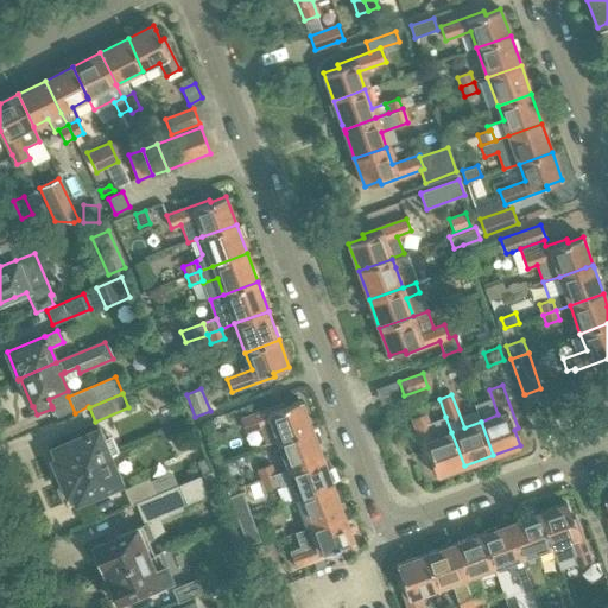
[(277,441),(311,428),(302,401),(286,406),(285,403),(241,419),(246,432),(260,428),(266,444),(277,441)]
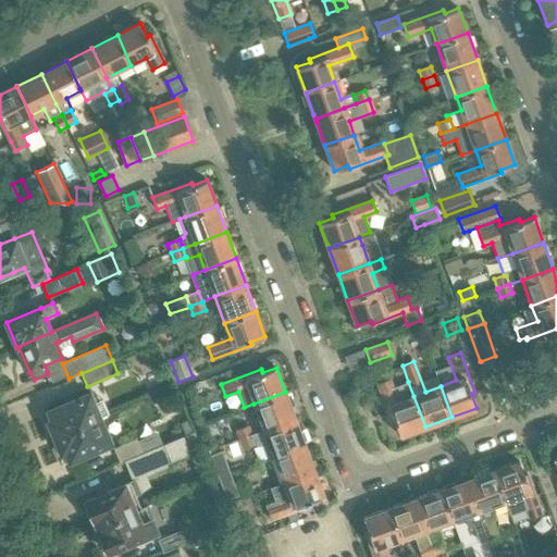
[(378,383),(392,422),(395,421),(400,435),(425,426),(413,396),(408,382),(393,387),(390,379),(378,383)]
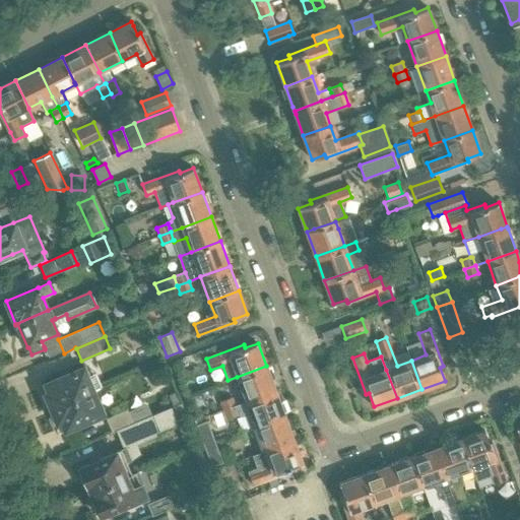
[(172,363),(176,373),(182,371),(184,365),(182,359),(172,363)]
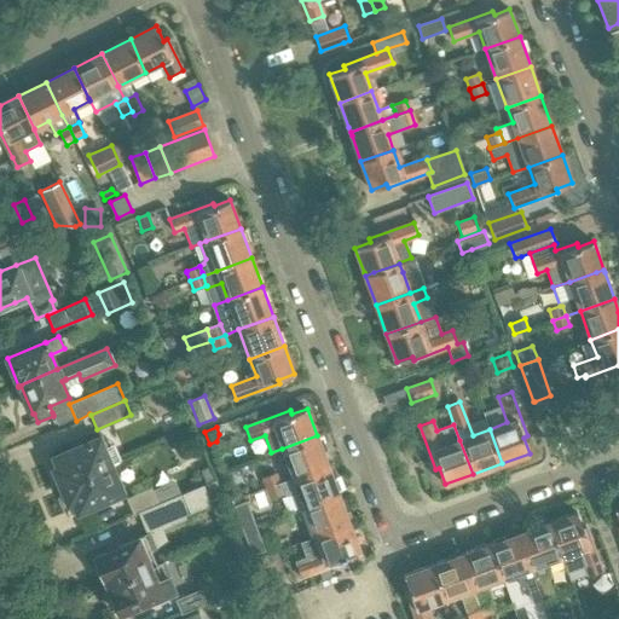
[(294,478),(328,466),(327,460),(317,435),(282,449),(294,478)]
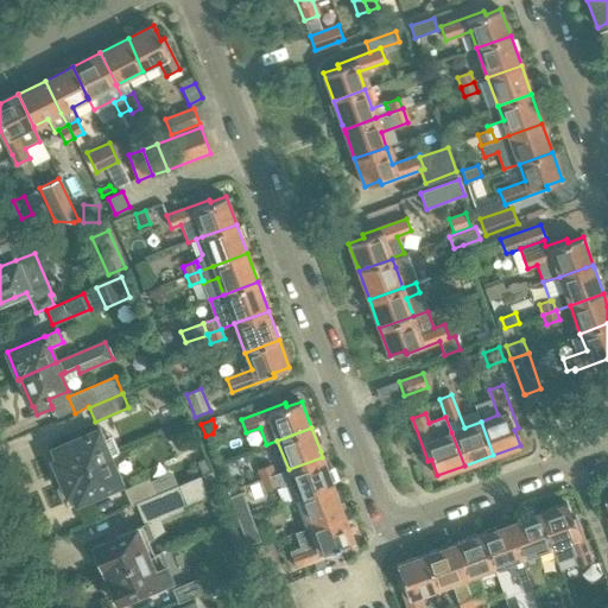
[(58,479),(106,458),(100,444),(105,442),(99,429),(52,449),(56,460),(52,462),(58,479)]
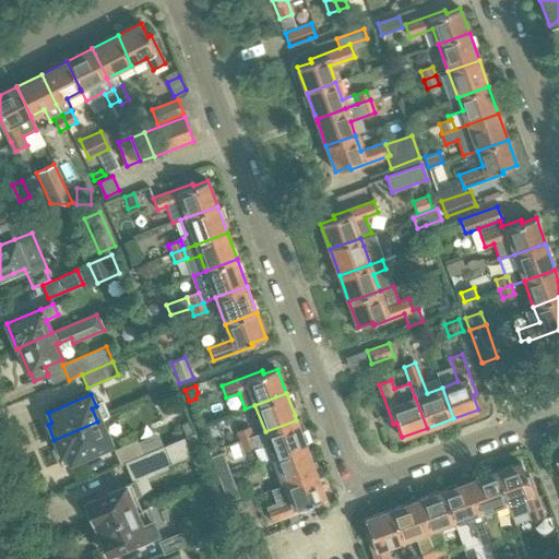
[(275,459),(306,448),(296,420),(265,431),(252,437),(256,445),(260,448),(263,447),(269,460),(274,459),(275,459)]
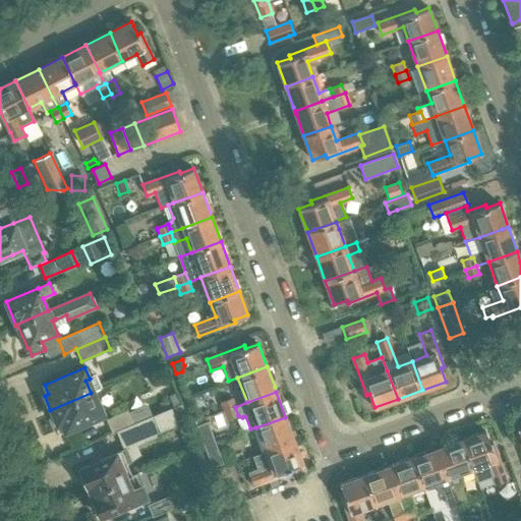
[(91,393),(50,410),(57,425),(61,423),(64,431),(105,414),(101,404),(96,406),(91,393)]
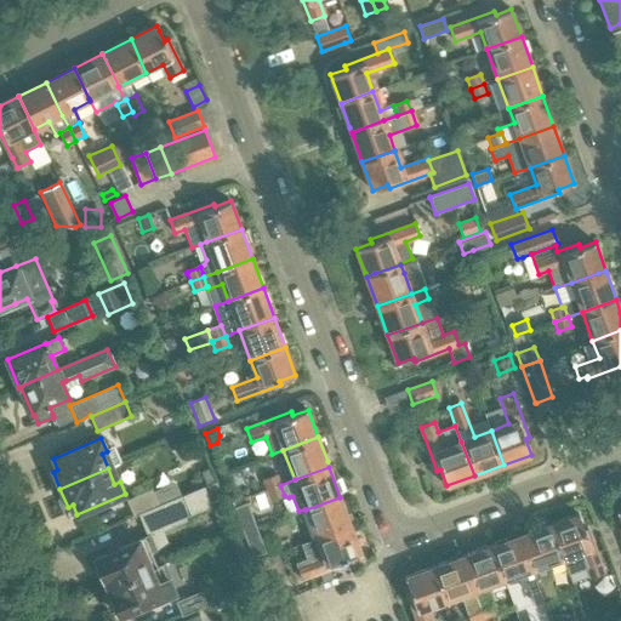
[(208,468),(199,471),(204,484),(212,480),(208,468)]
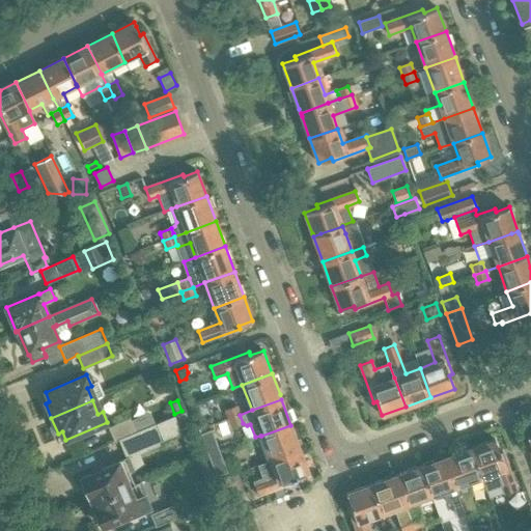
[(228,419),(240,414),(236,407),(225,410),(228,419)]
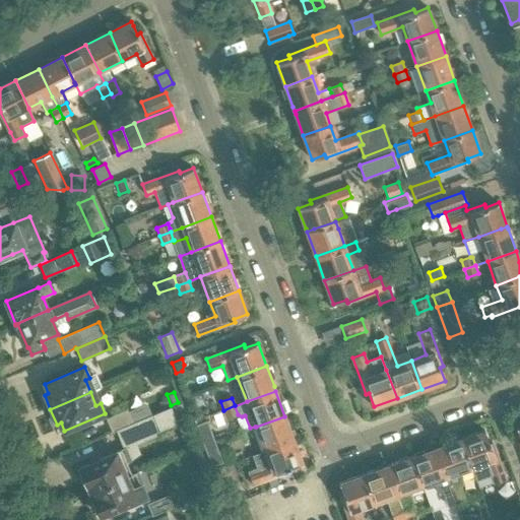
[(89,493),(126,477),(121,465),(140,457),(135,445),(155,437),(154,434),(178,425),(176,421),(187,417),(182,404),(135,424),(136,425),(117,432),(125,449),(79,468),(89,493)]
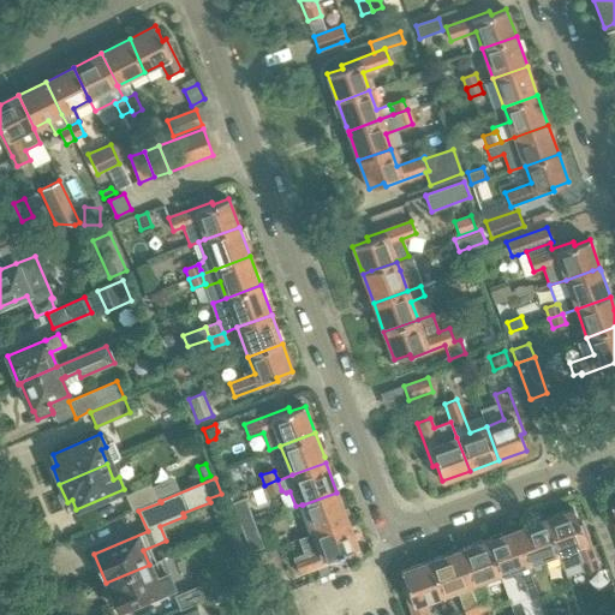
[(179,491),(173,478),(151,488),(150,487),(126,496),(132,511),(151,502),(179,491)]
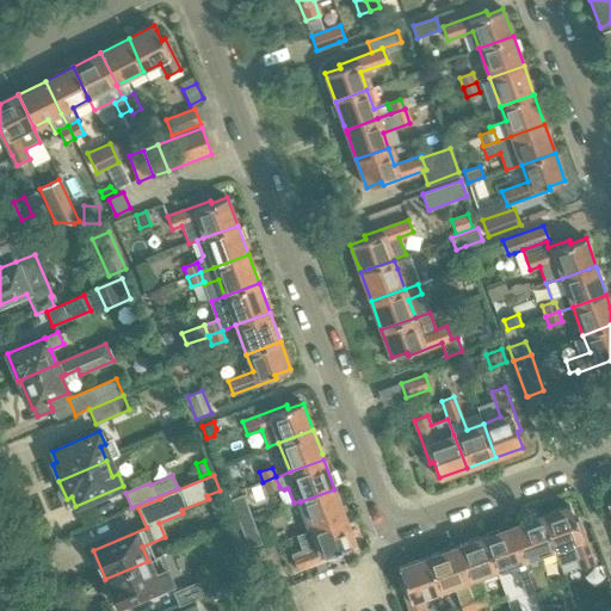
[(279,487),(276,477),(276,476),(263,482),(266,492),(279,487)]
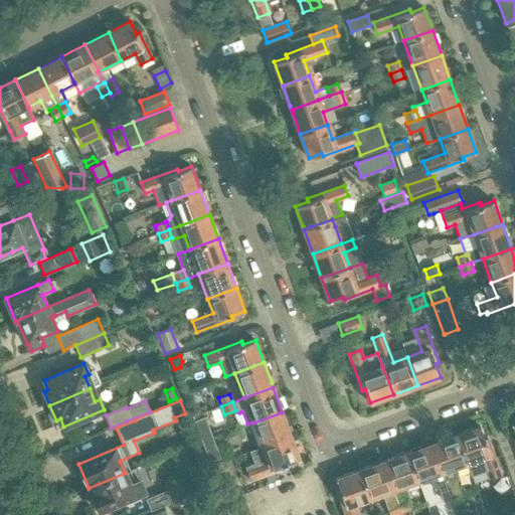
[(263,447),(291,436),(282,412),(253,422),(263,447)]
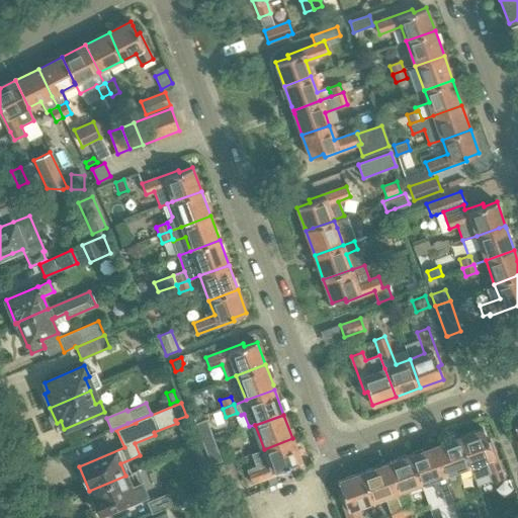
[(202,444),(213,440),(205,420),(195,423),(202,444)]
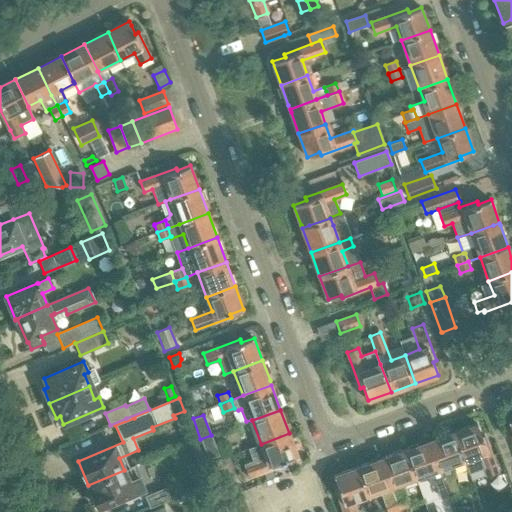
[(482,437),(477,424),(455,432),(465,460),(464,461),(468,474),(485,468),(488,476),(498,472),(485,436),(482,437)]
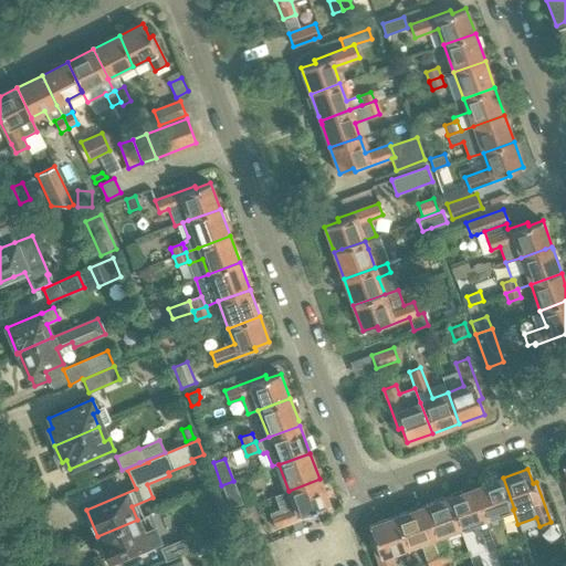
[(500,514),(513,510),(514,509),(503,478),(477,488),(488,519),(498,548),(507,545),(501,528),(504,527),(500,514)]
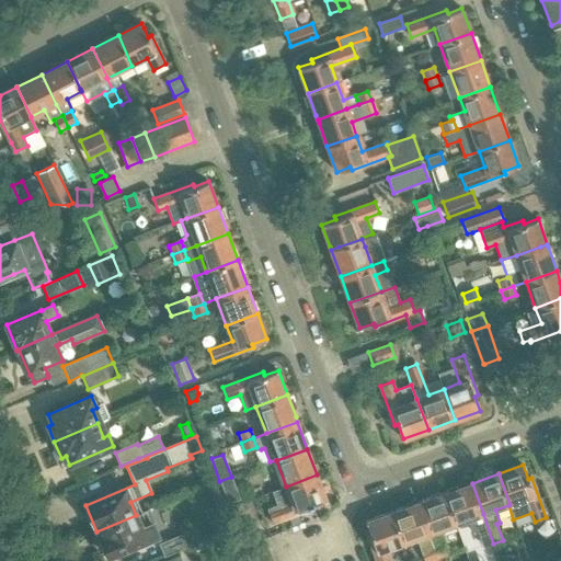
[(268,511),(273,524),(313,508),(312,505),(327,500),(317,474),(286,487),(292,503),(268,511)]
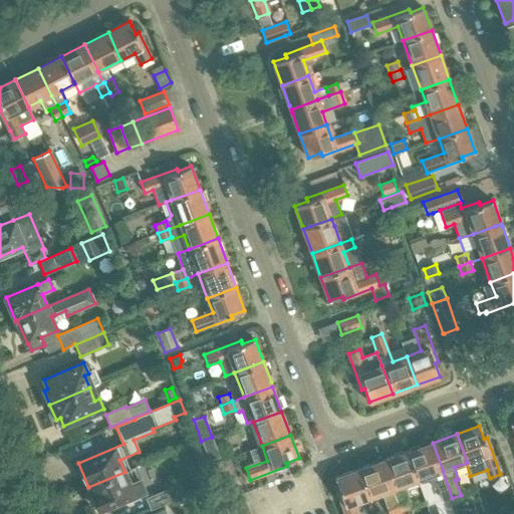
[(212,437),(201,441),(209,461),(220,457),(212,437)]
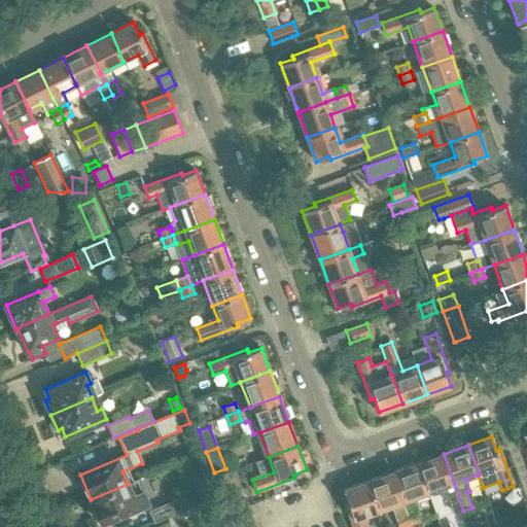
[(463,511),(454,483),(444,454),(418,463),(428,492),(444,487),(454,514),(463,511)]
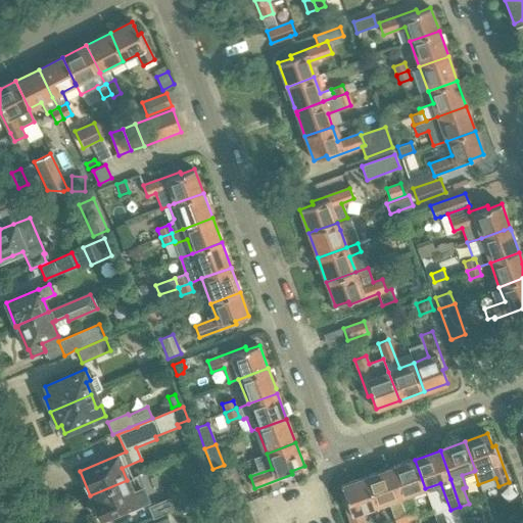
[(399,497),(425,488),(415,460),(389,469),(399,497)]
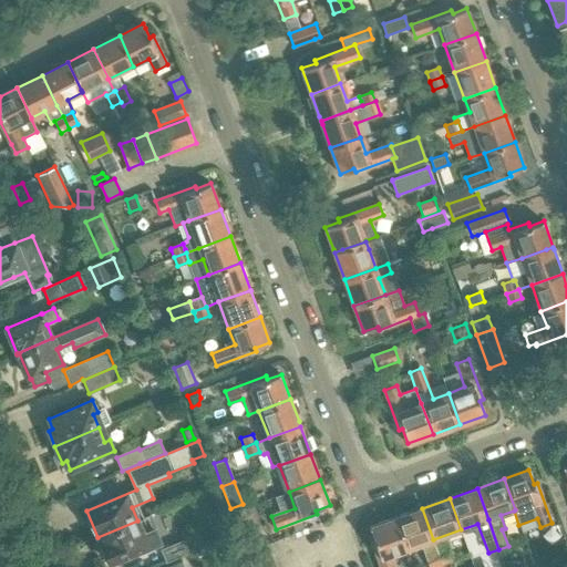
[(437,550),(433,539),(422,508),(395,517),(406,549),(420,544),(424,556),(437,550)]
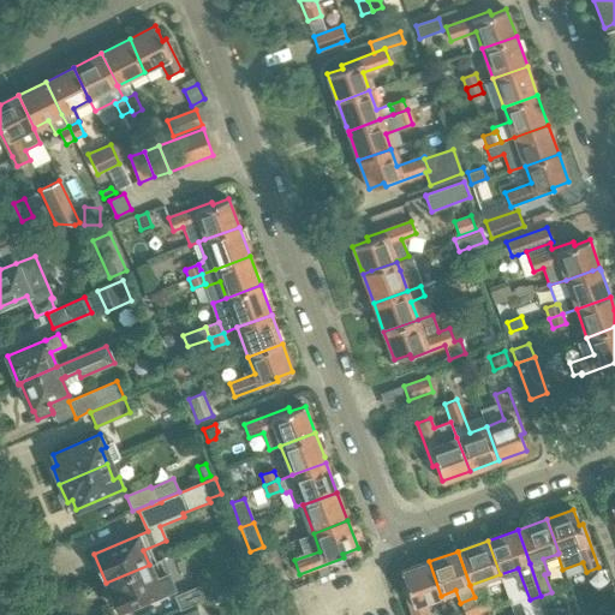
[(428,614),(424,602),(441,596),(429,561),(401,572),(407,587),(404,589),(412,614),(428,614)]
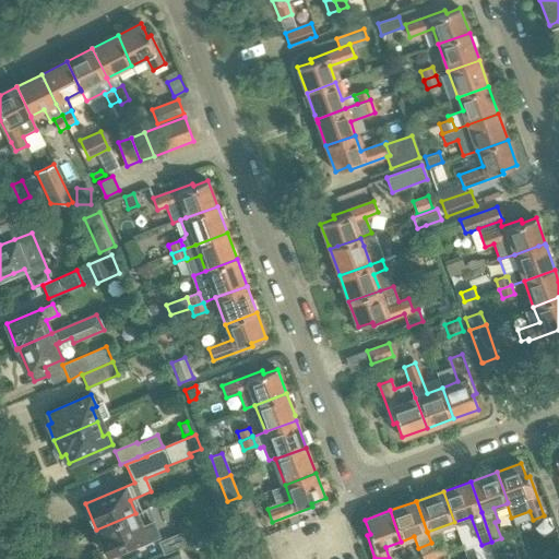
[(135,513),(96,530),(106,556),(157,535),(152,522),(141,526),(135,513)]
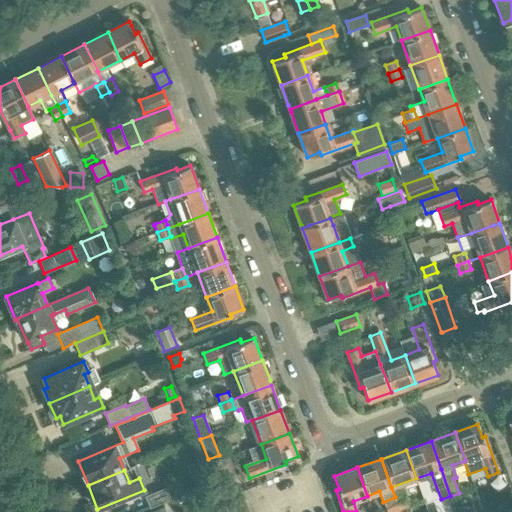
[(226,493),(237,488),(231,475),(220,479),(226,493)]
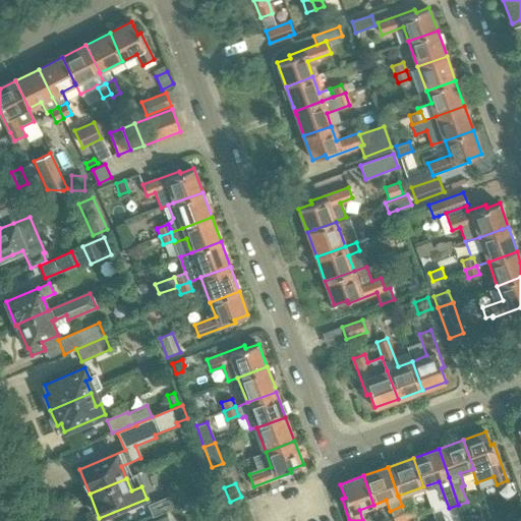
[(148,505),(153,517),(173,508),(168,496),(148,505)]
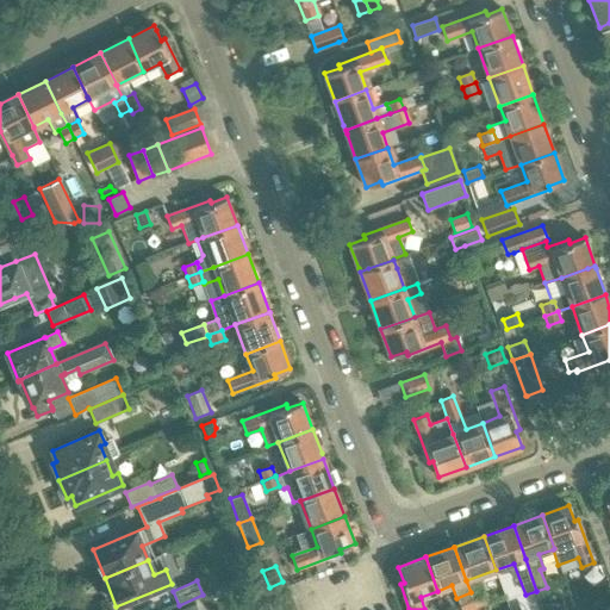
[(486,604),(480,589),(471,592),(477,608),(486,604)]
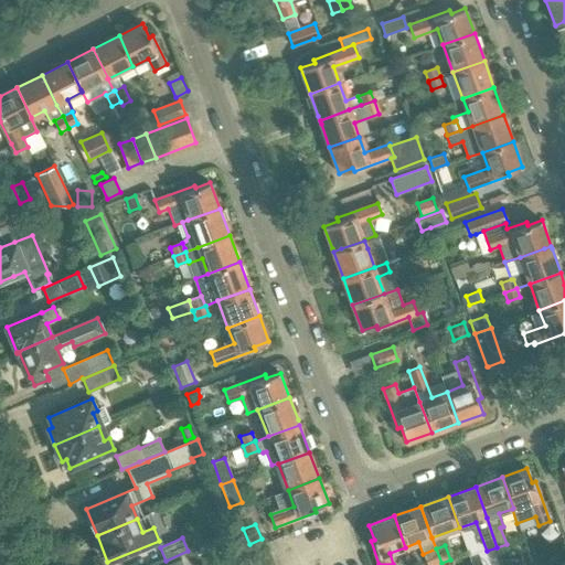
[(251,564),(258,564),(274,558),(268,547),(247,556),(251,564)]
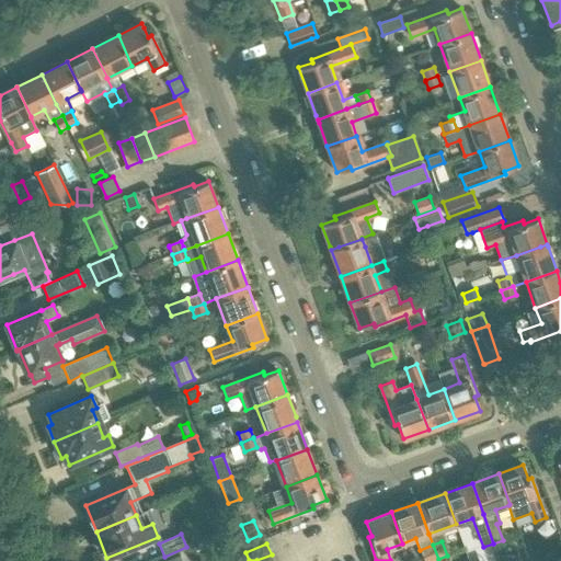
[(433,545),(420,550),(423,560),(431,560),(438,559),(433,545)]
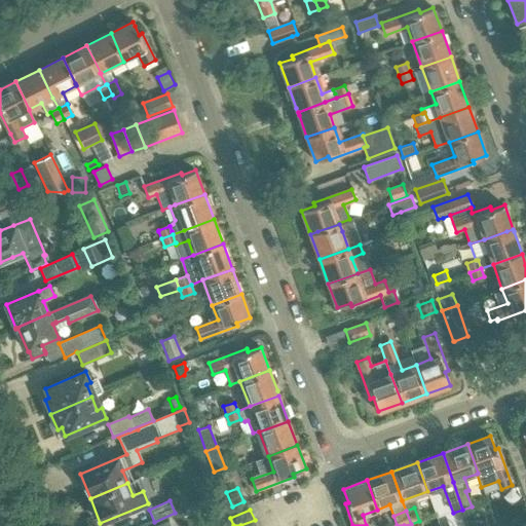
[(153,525),(181,525),(178,516),(153,525)]
